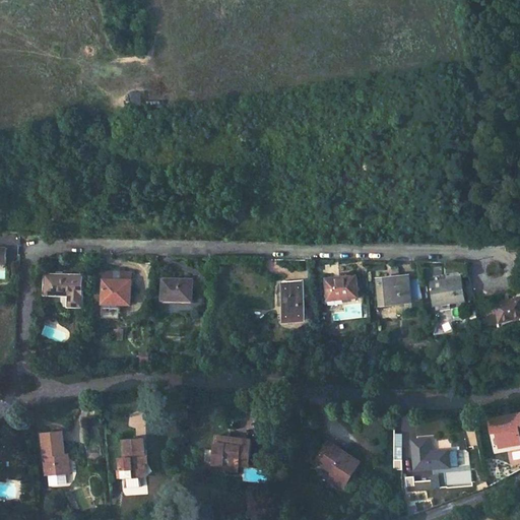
[(380,304),(410,299),(410,297),(420,295),(417,274),(407,275),(406,271),(375,276),(380,304)]
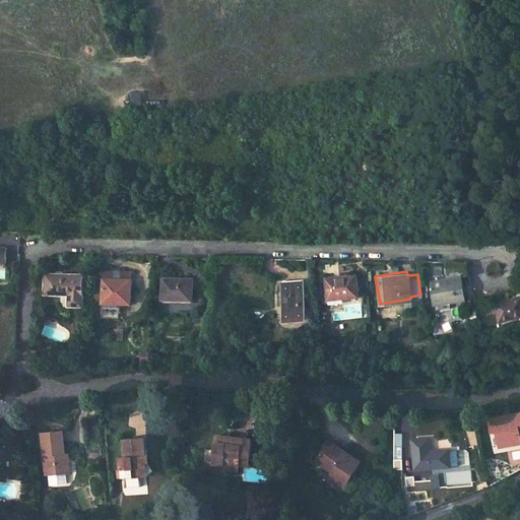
[(81,274),(47,273),(46,294),(68,295),(68,305),(81,306),(81,274)]
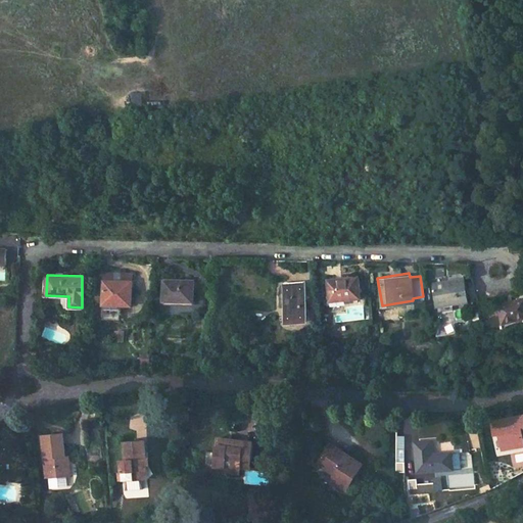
[(360,296),(358,276),(327,278),(329,299),(360,296)]
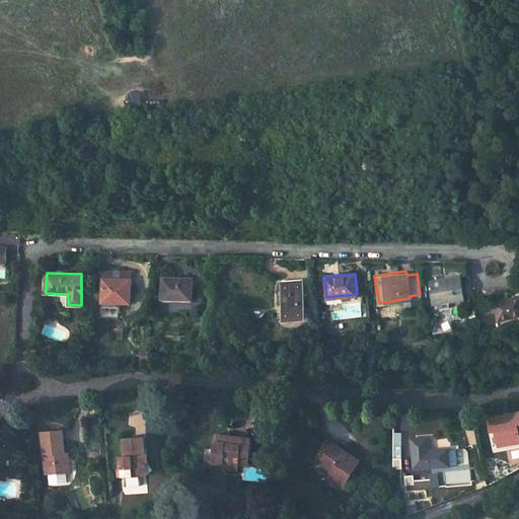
[(462,277),(430,280),(433,300),(444,299),(444,303),(465,300),(462,277)]
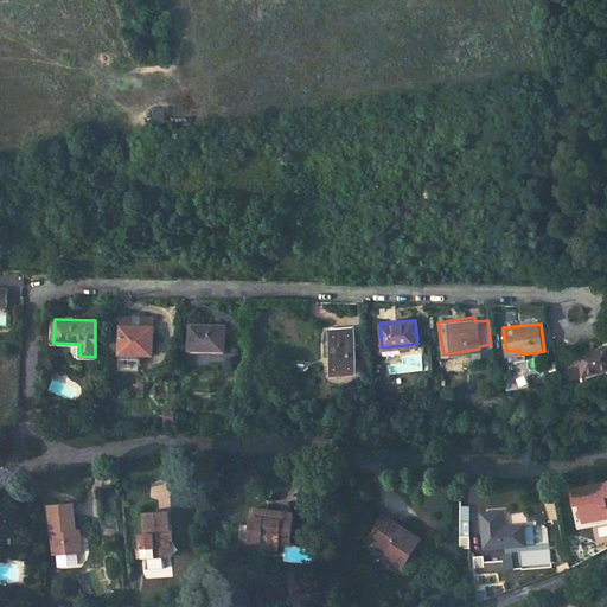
[(152,325),(121,325),(121,353),(139,353),(139,356),(152,357),(152,325)]
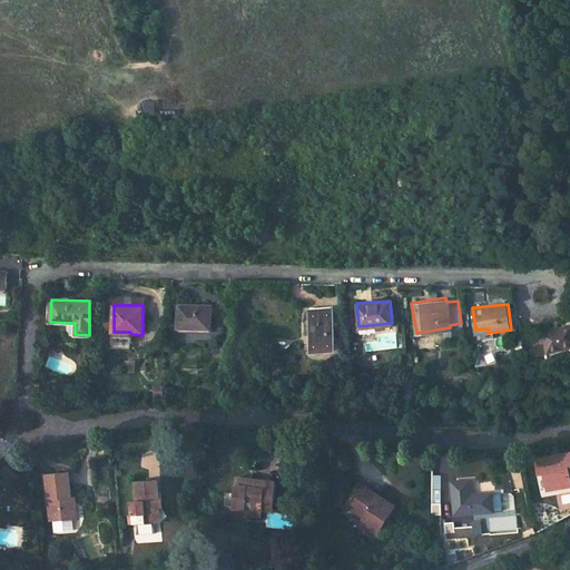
[(210,305),(176,305),(176,327),(210,328),(210,305)]
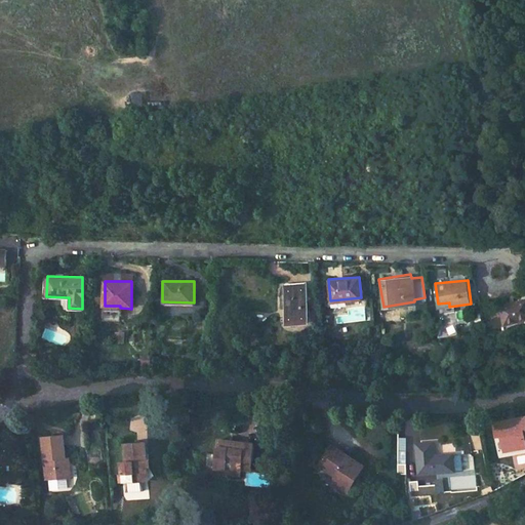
[(303,281),(284,284),(287,322),(307,320),(303,281)]
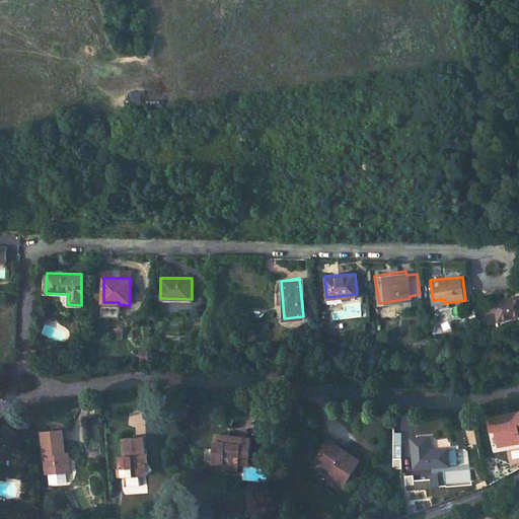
[(518,299),(495,304),(499,322),(518,318),(518,299)]
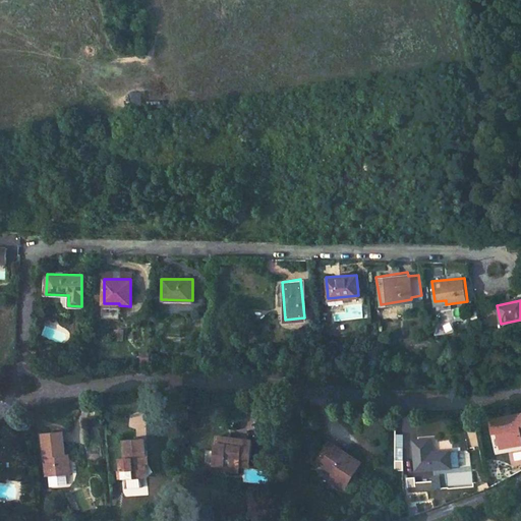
[(136,411),(136,432),(146,432),(146,412),(136,411)]
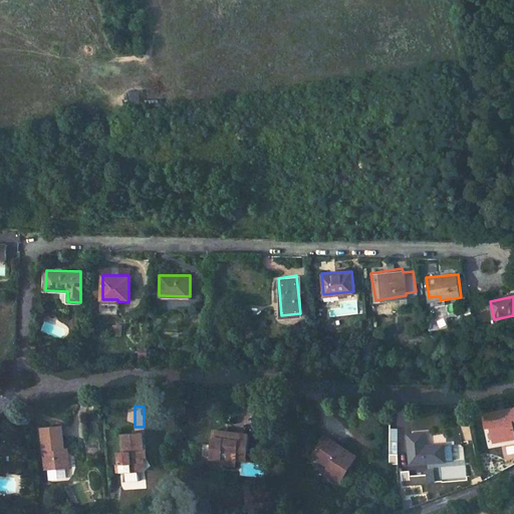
[(513,410),(490,415),(493,427),(498,426),(500,439),(513,436),(513,410)]
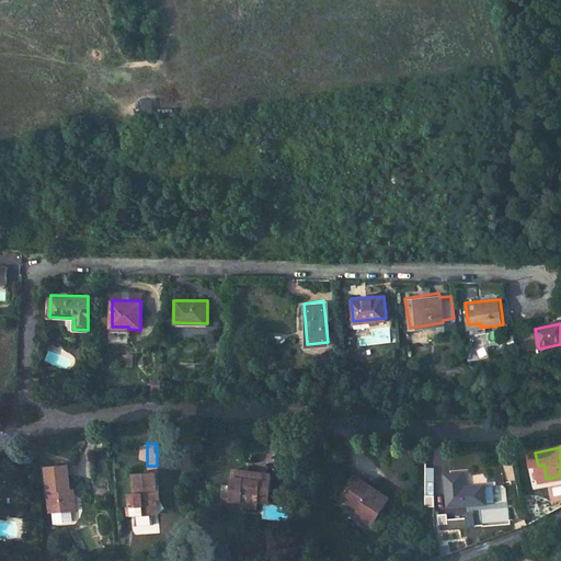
[(251,469),(241,468),(236,500),(263,504),(264,501),(274,503),(278,472),(258,470),(259,464),(264,464),(264,460),(253,459),(251,469)]
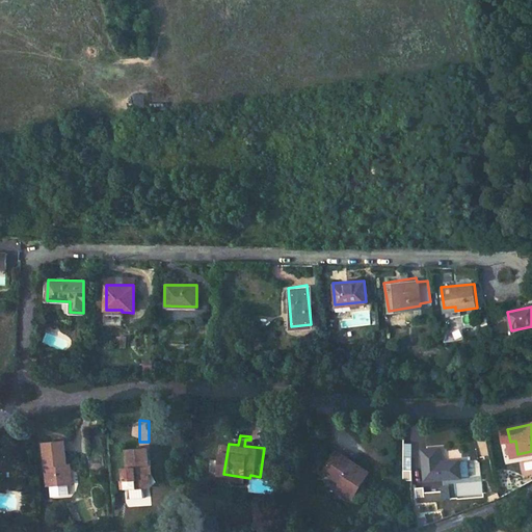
[(68,495),(67,484),(68,484),(65,468),(63,442),(43,444),(47,486),(50,486),(51,497),(68,495)]
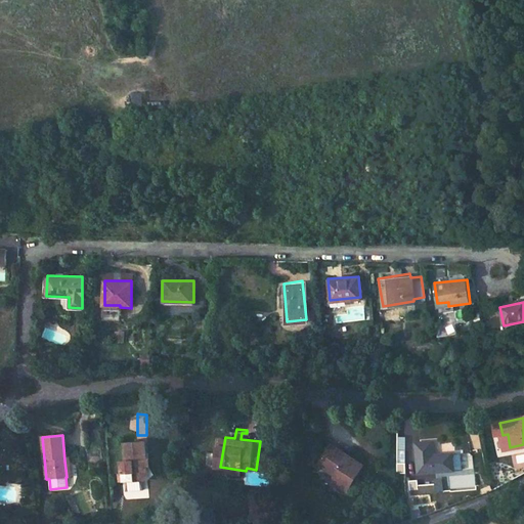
[(147,441),(126,442),(129,462),(123,463),(125,481),(147,479),(144,461),(148,461),(147,441)]
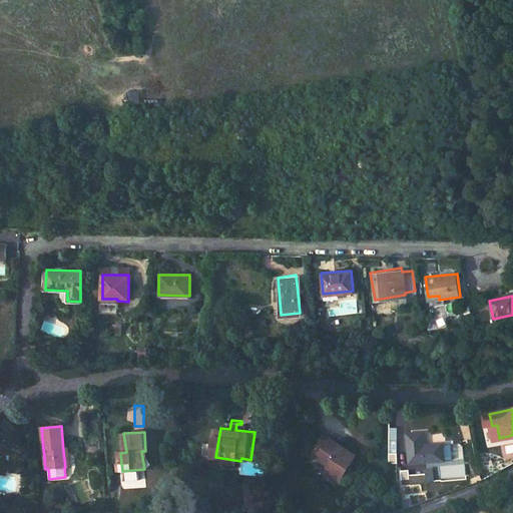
[(424,433),(408,434),(411,464),(448,460),(445,442),(426,444),(424,433)]
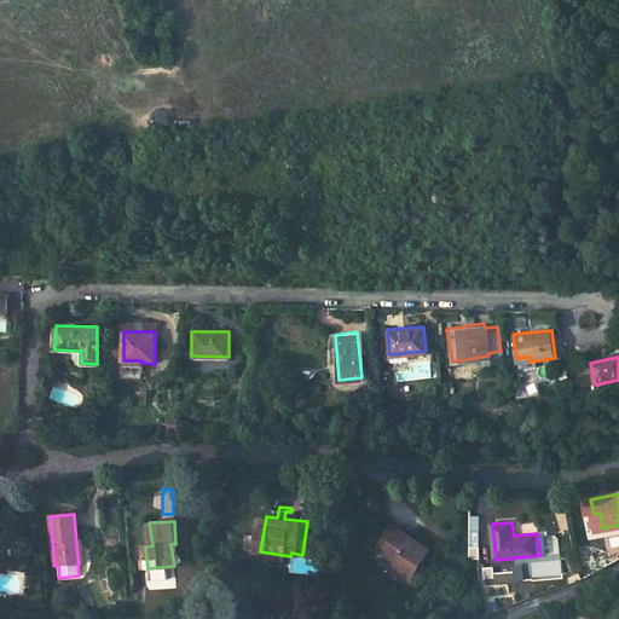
[(433,555),(394,528),(381,549),(400,561),(394,570),(414,583),(433,555)]
